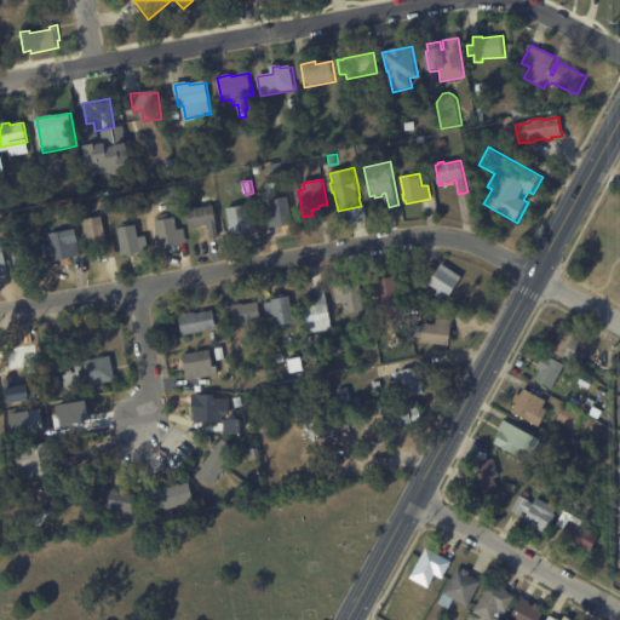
[(286,227),(268,230),(264,212),(273,211),(271,201),(290,197),(294,225),(286,227)]
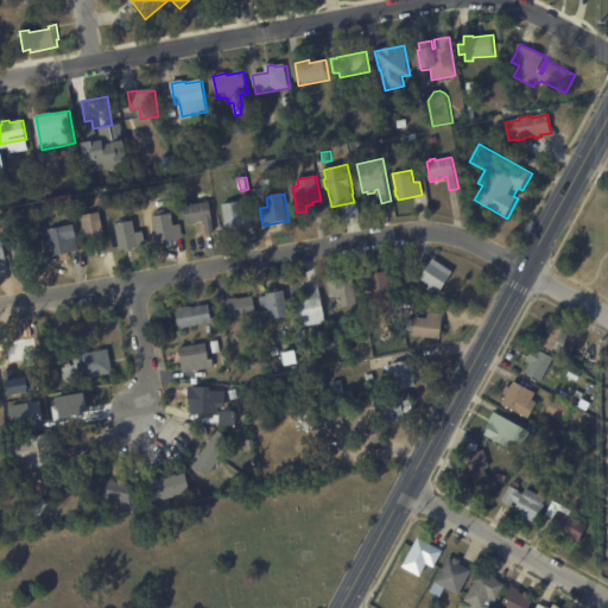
[(251,227),(247,228),(249,235),(241,236),(240,229),(228,232),(223,206),(242,202),(245,214),(252,213),(254,227),(251,227)]
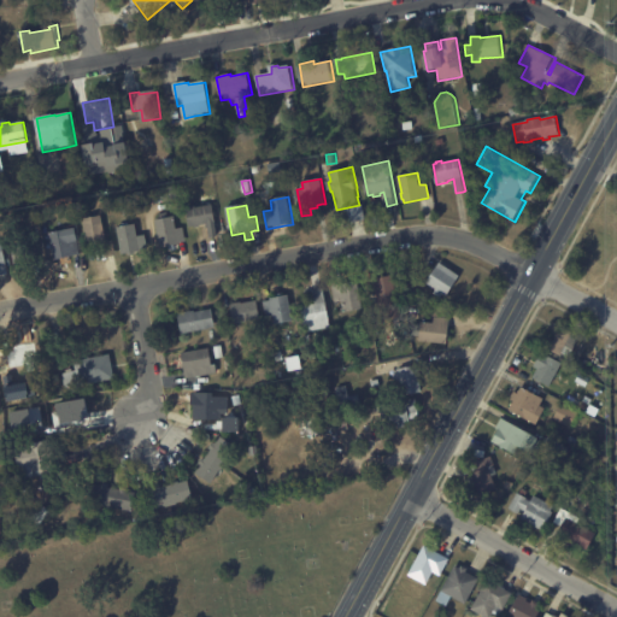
[(200,228),(195,229),(194,228),(189,228),(187,210),(192,210),(192,209),(195,207),(195,210),(212,206),(217,238),(210,239),(209,230),(207,230),(206,225),(199,227),(200,228)]
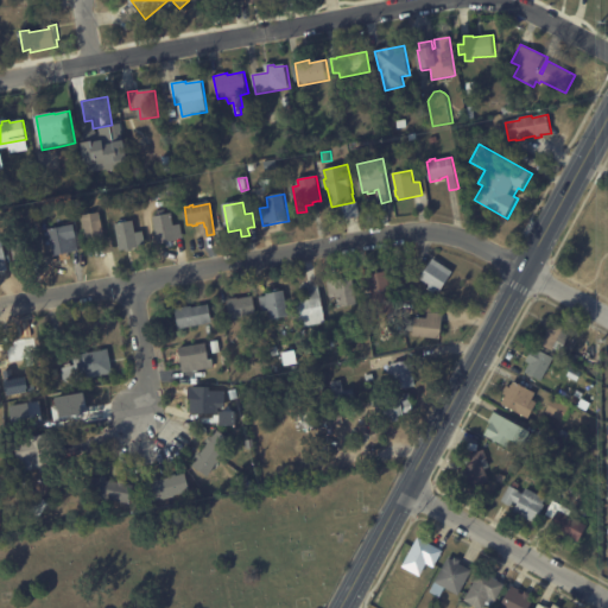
[(113,253),(103,254),(102,241),(88,244),(83,216),(101,214),(106,238),(112,238),(114,252),(113,253)]
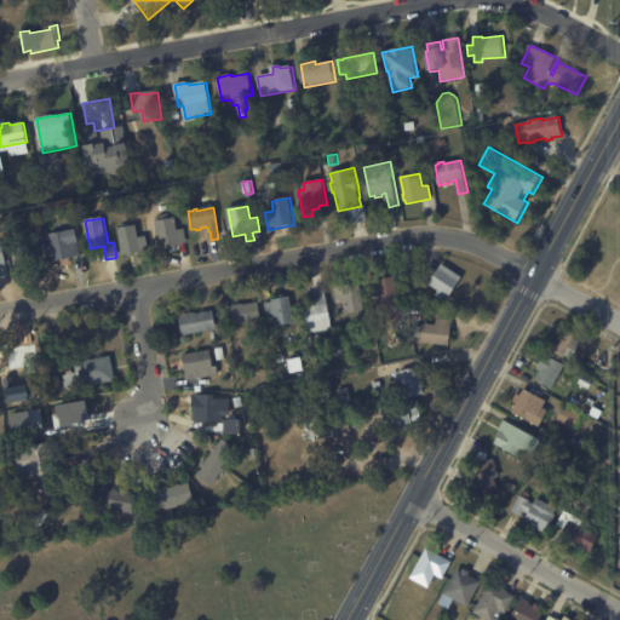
[(188,245),(162,250),(156,222),(176,218),(178,230),(184,229),(188,245)]
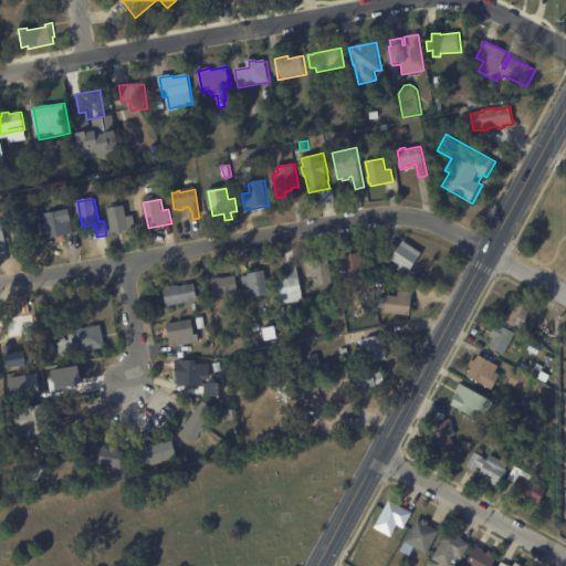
[(135,230),(129,230),(130,231),(124,232),(125,234),(118,236),(118,233),(113,234),(108,209),(113,208),(113,205),(118,203),(119,207),(125,206),(127,218),(134,217),(136,230),(135,230)]
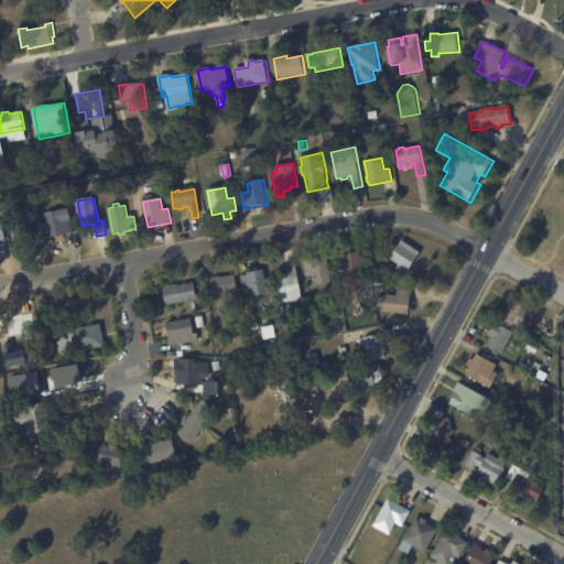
[(74,235),(51,238),(46,214),(63,210),(65,220),(71,220),(74,235)]
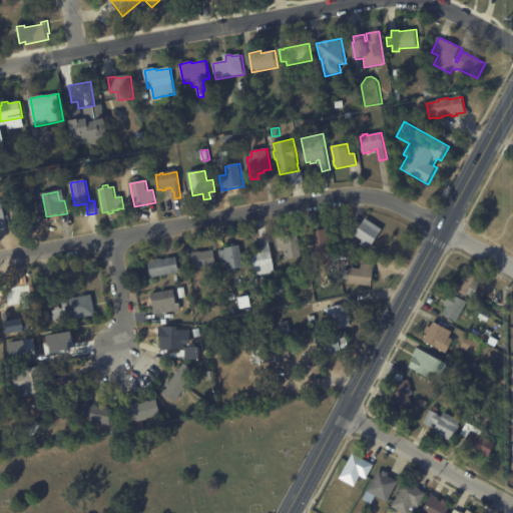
[(36,225),(30,226),(29,223),(15,225),(11,206),(33,202),(38,225),(36,225)]
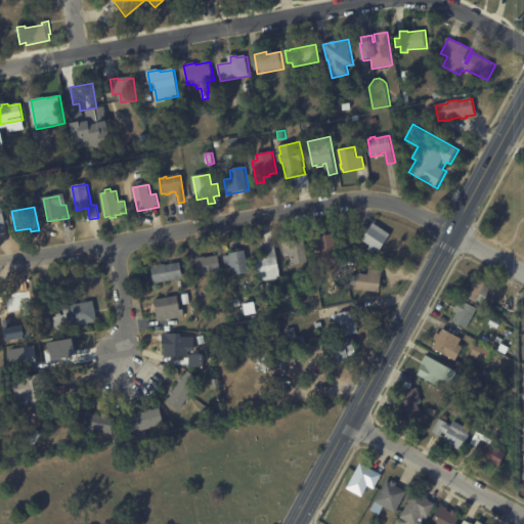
[(383,228),(391,234),(380,251),(378,249),(375,253),(369,249),(372,246),(362,239),(375,223),(383,228)]
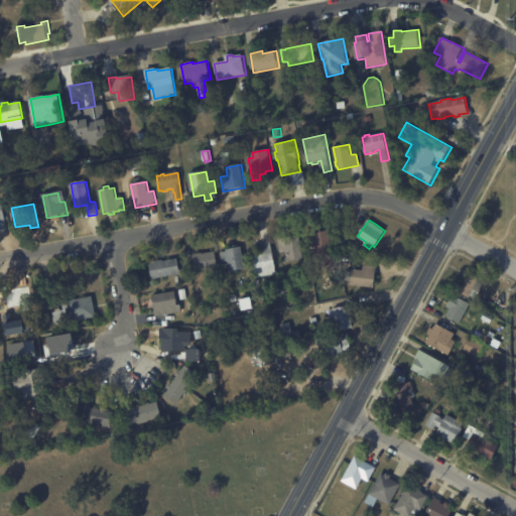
[(306,235),(329,231),(329,234),(331,234),(332,239),(331,239),(335,265),(319,268),(316,246),(308,247),(306,235)]
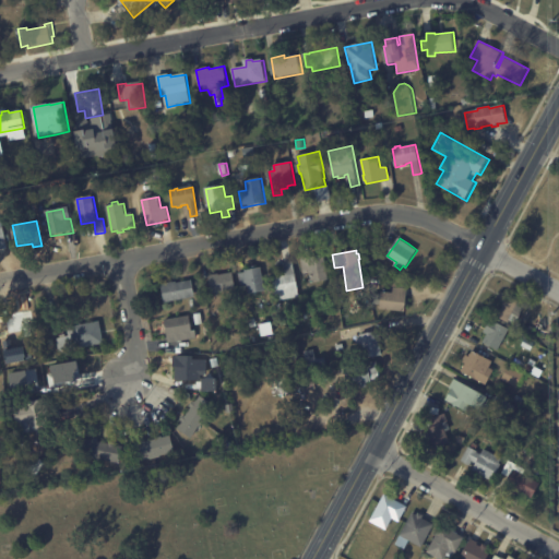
[(330,281),(313,284),(311,273),(304,274),(301,259),(325,254),(330,281)]
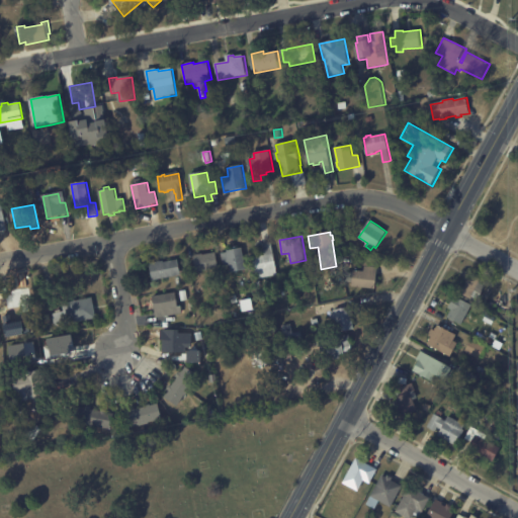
[(264,244),(272,243),(279,275),(258,279),(253,257),(266,254),(264,245),(264,244)]
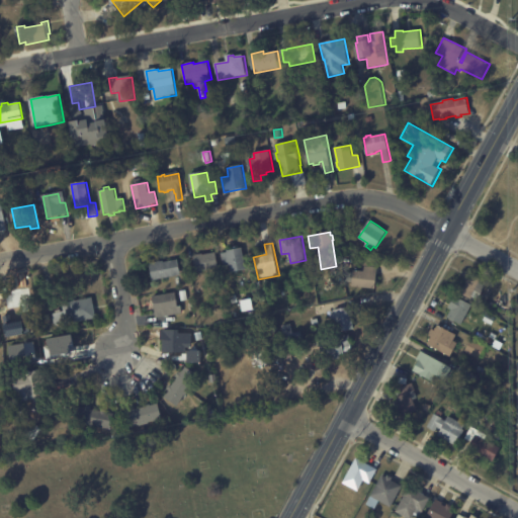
[(223,253),(243,249),(247,270),(232,273),(231,265),(224,266),(221,253),(223,253)]
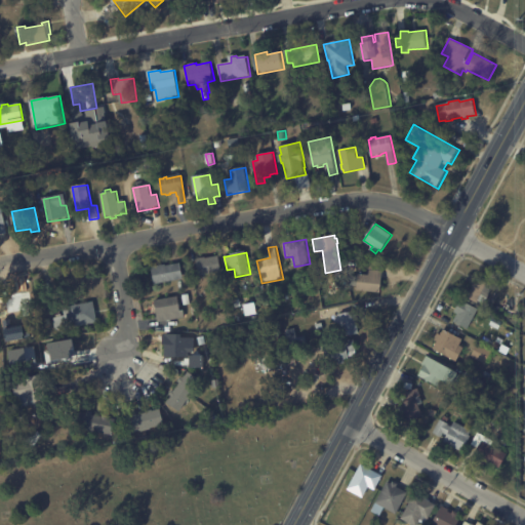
[(200,277),(197,260),(205,258),(206,259),(219,256),(223,272),(200,277)]
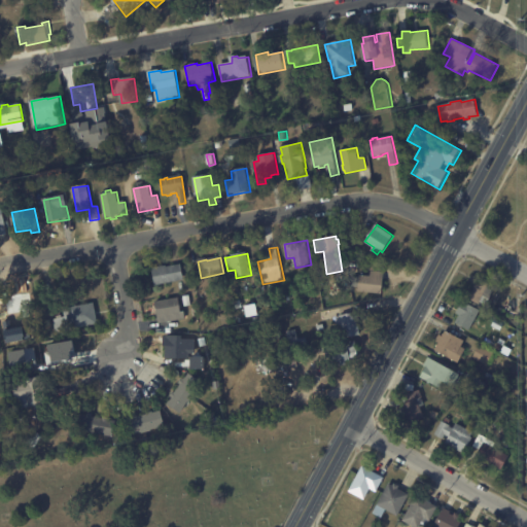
[(155,286),(152,269),(167,266),(167,268),(181,265),(182,270),(185,270),(186,276),(183,277),(184,281),(155,286)]
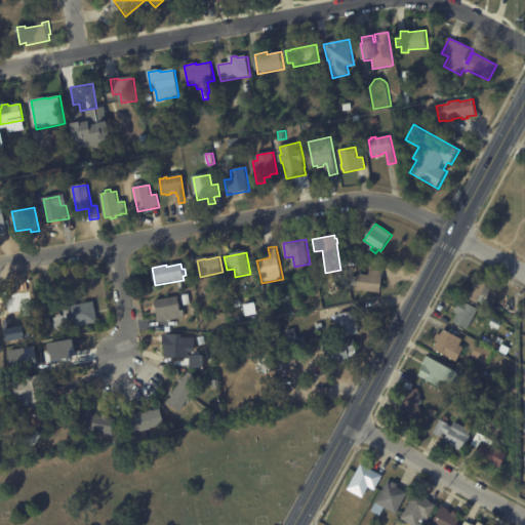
[(385,277),(382,293),(359,291),(361,274),(371,275),(371,270),(386,271),(385,277)]
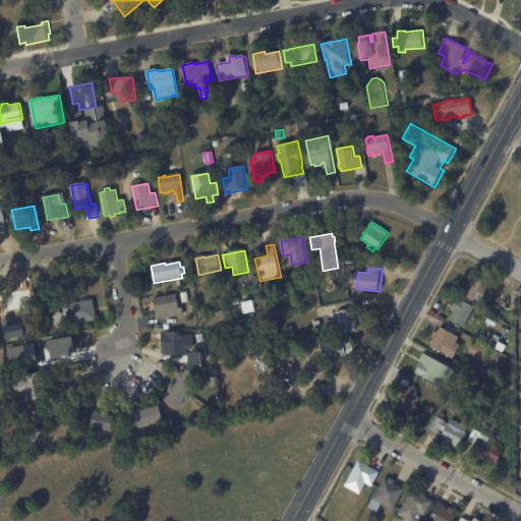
[(481,282),(486,285),(477,302),(471,299),(470,302),(456,294),(460,286),(457,284),(463,272),(481,282)]
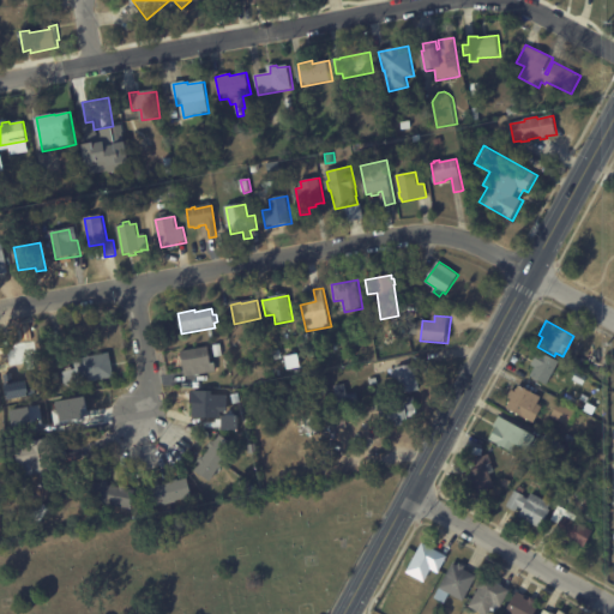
[(32,360),(7,365),(4,345),(25,342),(25,343),(37,341),(40,359),(32,360)]
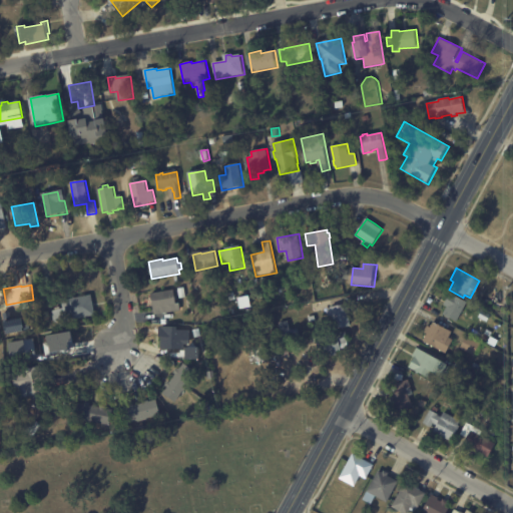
[(185,288),(187,298),(180,299),(178,289),(185,288)]
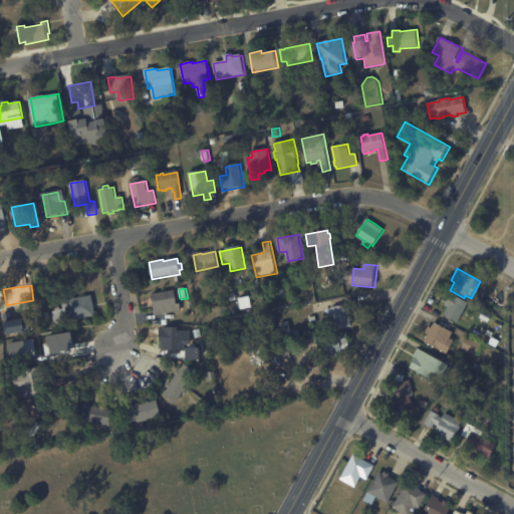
[(170,313),(156,315),(153,294),(176,290),(179,305),(181,305),(182,311),(170,313)]
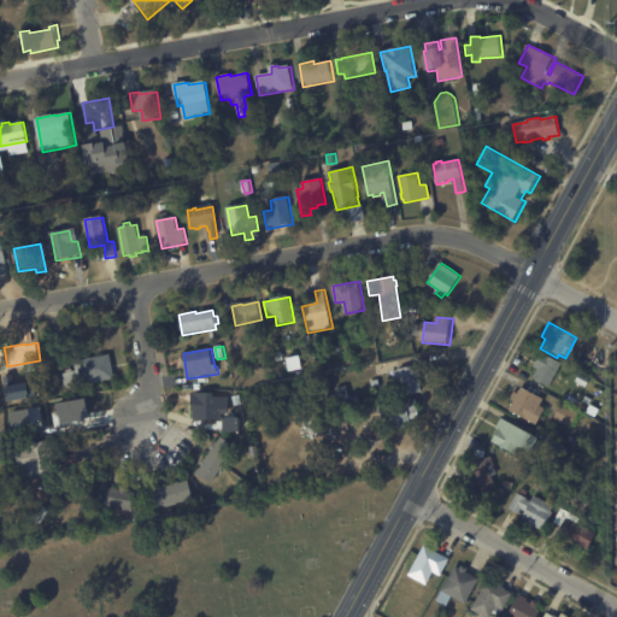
[(276,353),(283,352),(286,360),(278,363),(276,353)]
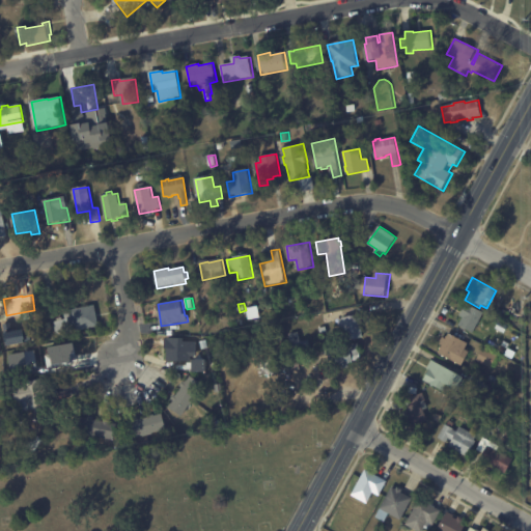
[(481,313),(471,333),(456,326),(460,317),(457,316),(464,304),(481,313)]
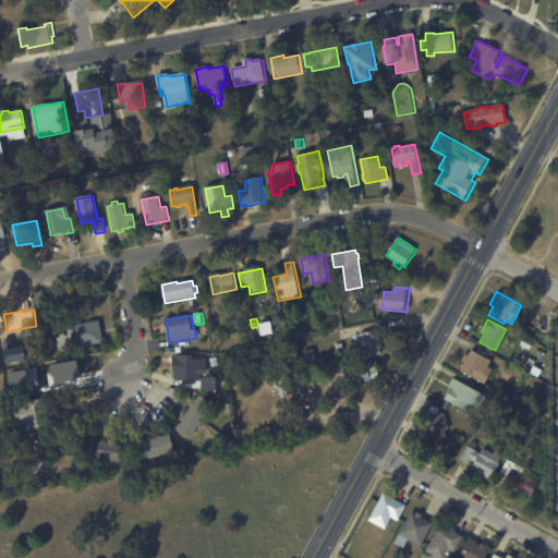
[(104,330),(106,343),(73,350),(73,349),(60,351),(57,339),(62,338),(61,336),(67,335),(67,337),(71,336),(69,327),(101,322),(104,330)]
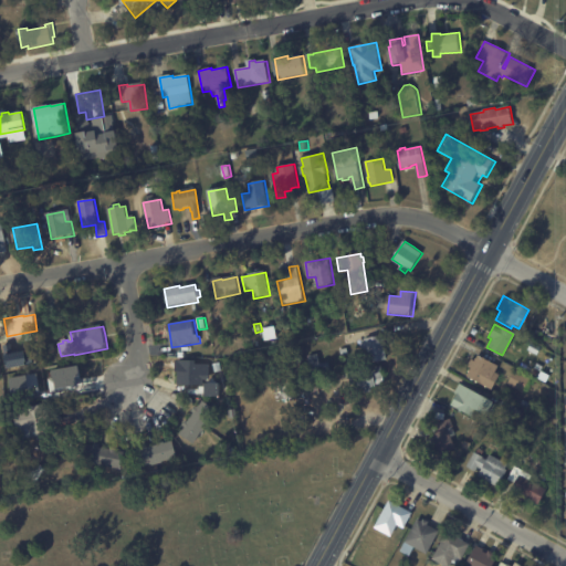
[(384,337),(385,341),(387,339),(388,345),(386,346),(388,360),(370,364),(368,349),(362,350),(360,344),(366,343),(365,342),(367,341),(366,339),(384,336),(384,337)]
